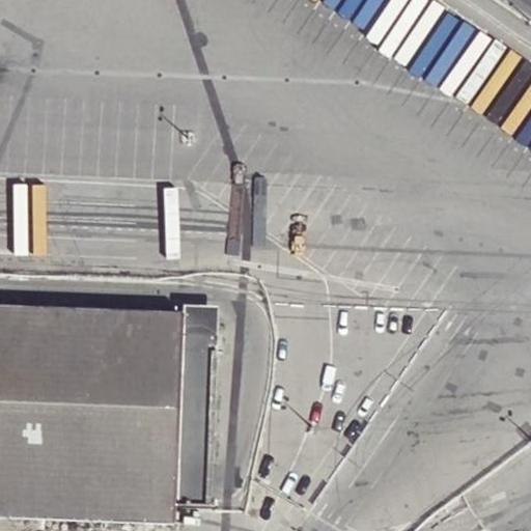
[(0,306),(183,313),(184,305),(0,297),(0,306)]
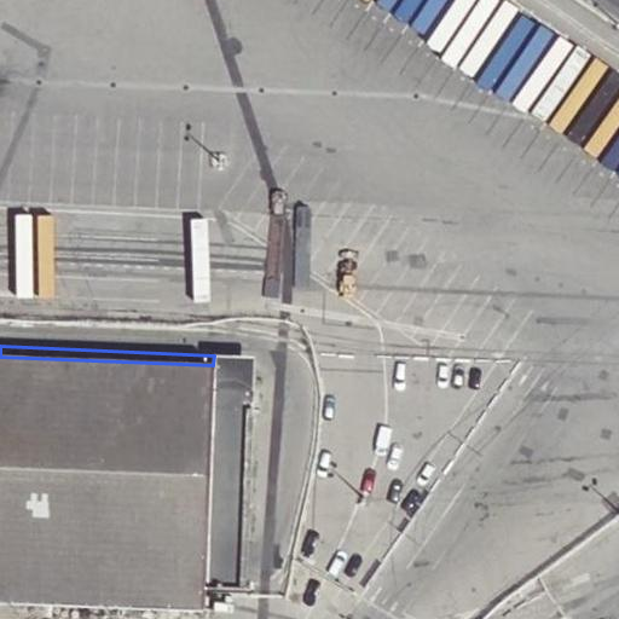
[(212,410),(213,365),(0,357),(0,601),(201,611),(203,589),(204,542),(212,410)]
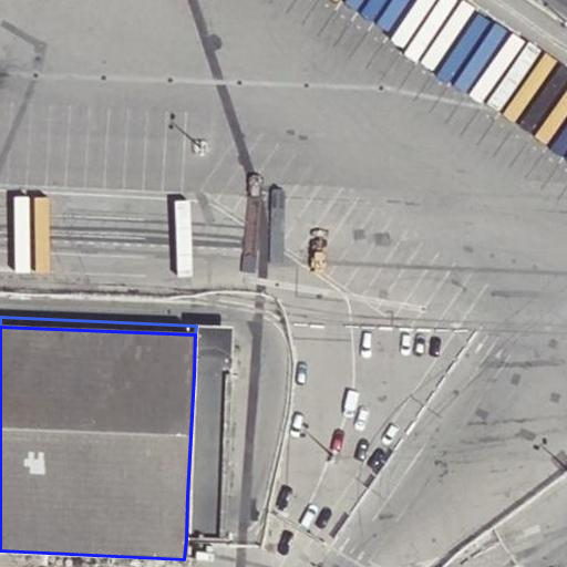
[(229,337),(195,334),(194,375),(227,378),(229,337)]
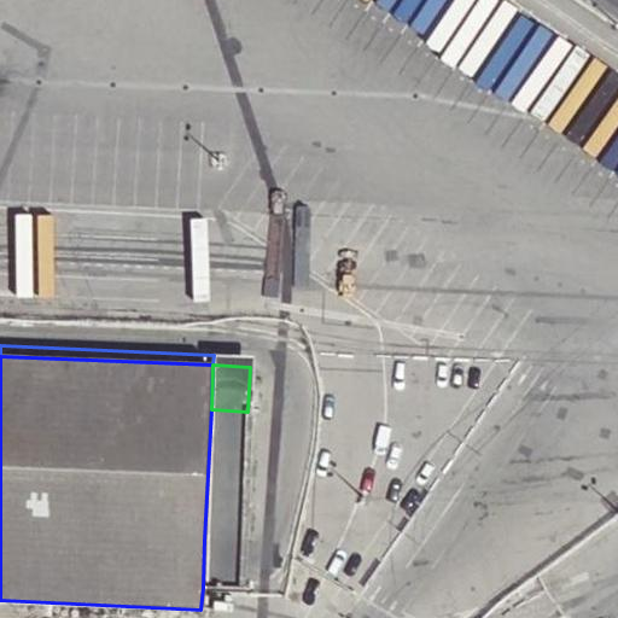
[(248,412),(211,409),(204,541),(243,542),(248,412)]
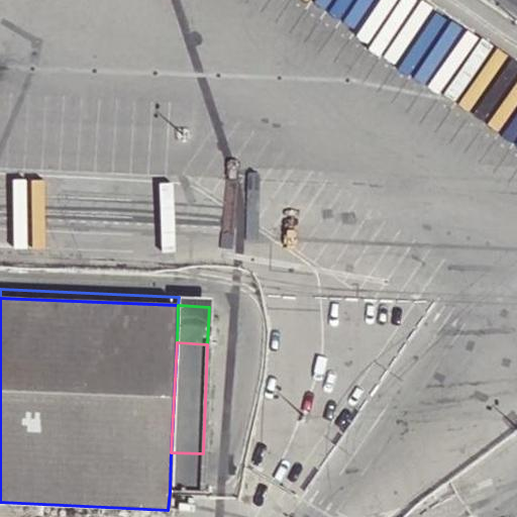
[(203,453),(171,452),(170,492),(208,495),(209,491),(201,490),(203,453)]
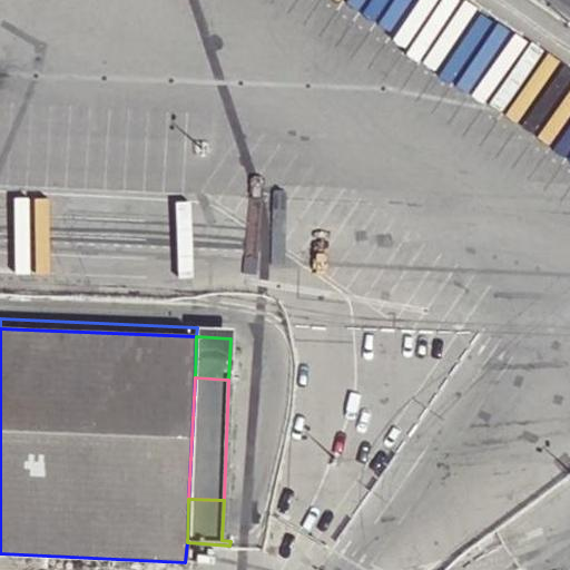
[(184,569),(185,562),(0,553),(0,563),(147,569),(184,569)]
